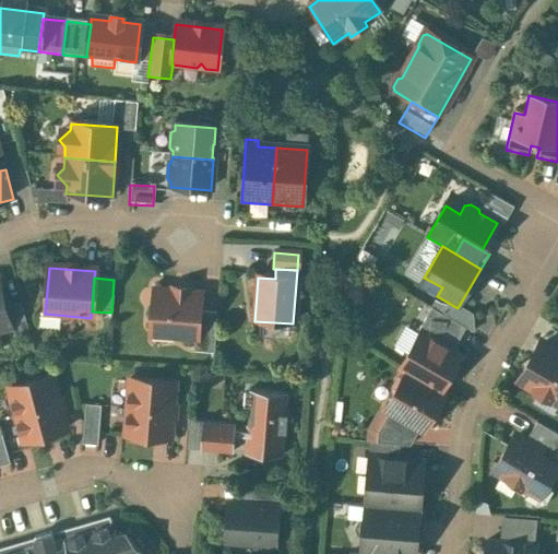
[(171,293),(154,292),(151,331),(169,332),(173,338),(194,339),(196,339),(198,314),(199,295),(188,294),(188,292),(173,291),(171,293)]
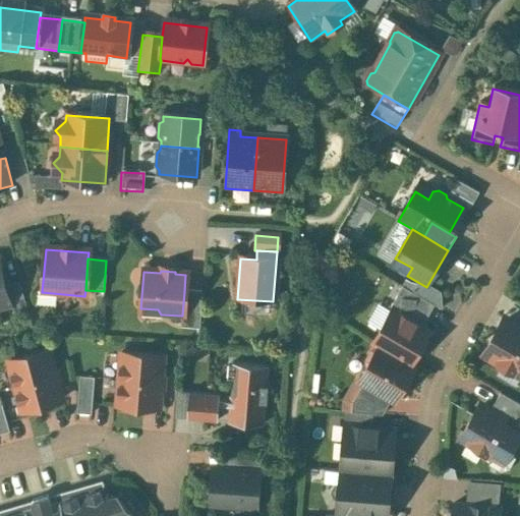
[(0,309),(9,307),(0,274),(0,309)]
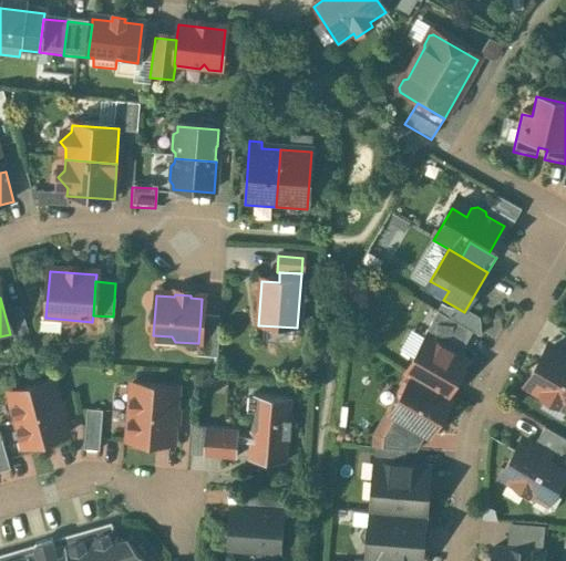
[(472,334),(436,314),(422,340),(424,341),(425,339),(459,357),(472,334)]
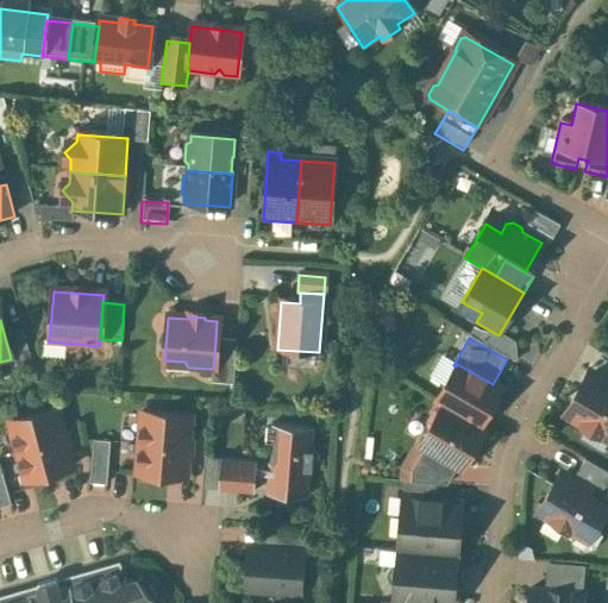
[(236,344),(215,341),(213,369),(212,369),(211,384),(232,385),(236,344)]
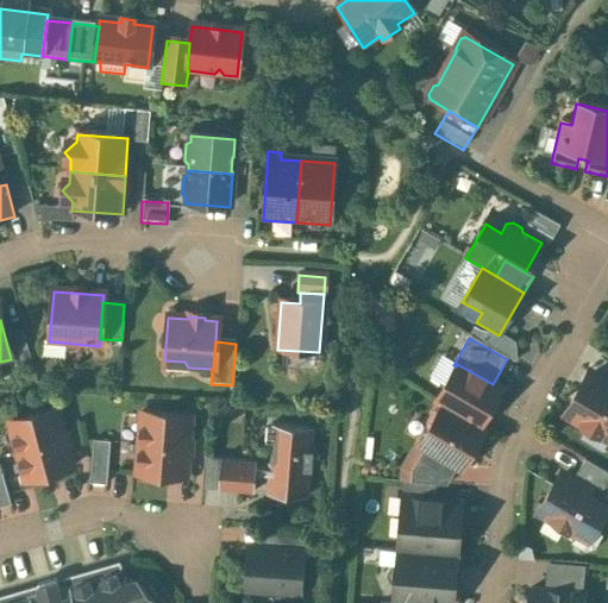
[(493,384),(457,364),(456,366),(434,404),(442,408),(442,407),(478,428),(478,427),(501,389),(493,384)]
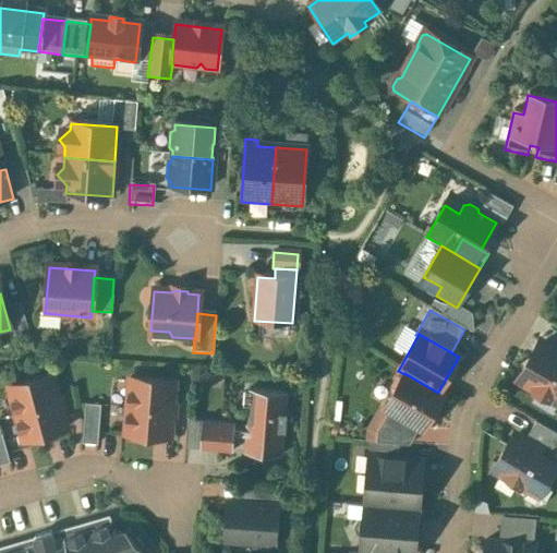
[(556,352),(540,343),(516,382),(536,395),(542,393),(556,401),(556,352)]
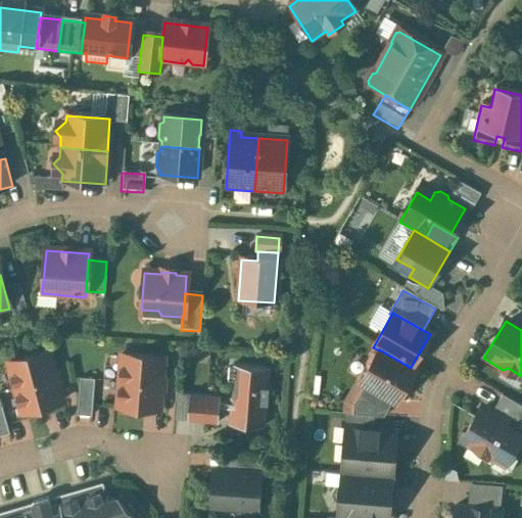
[(411,368),(379,349),(379,350),(377,352),(373,354),(367,364),(368,369),(360,383),(364,386),(392,403),(395,405),(400,396),(398,395),(404,387),(405,388),(416,370),(411,367),(411,368)]
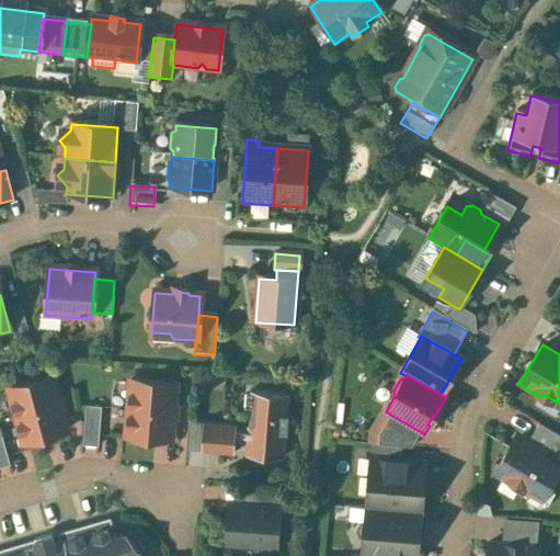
[(52,379),(8,392),(22,445),(38,441),(46,444),(50,438),(66,432),(61,415),(66,413),(63,400),(58,401),(52,379)]
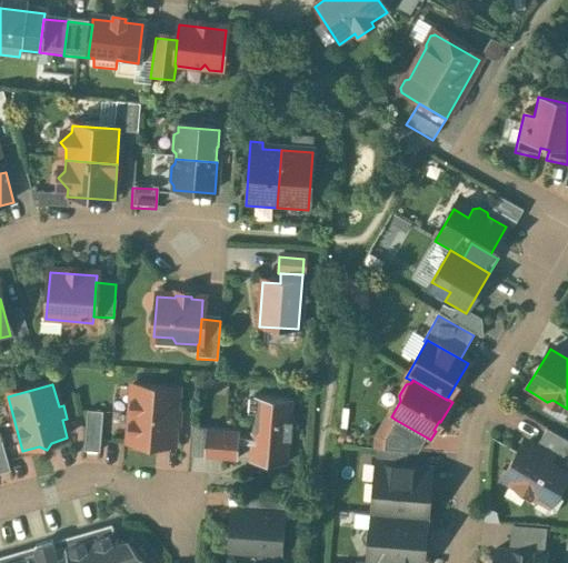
[(178,391),(131,388),(127,443),(143,444),(149,451),(156,445),(173,446),(175,428),(179,428),(180,415),(176,414),(178,391)]
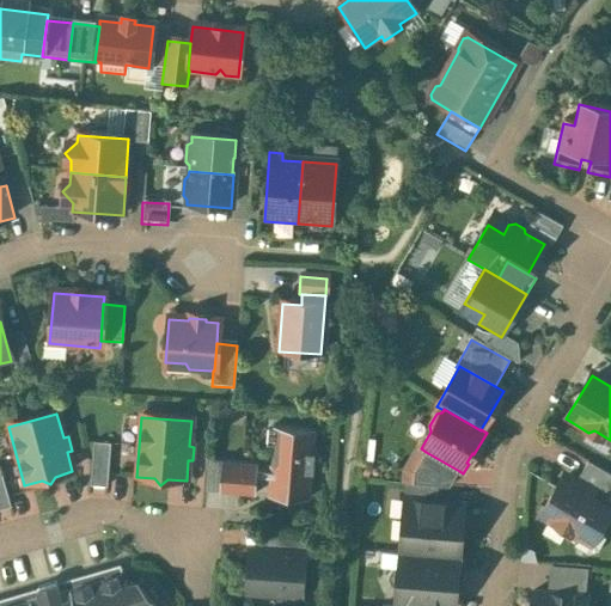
[(315,433),(273,429),(272,429),(279,430),(270,467),(269,467),(267,499),(309,501),(315,433)]
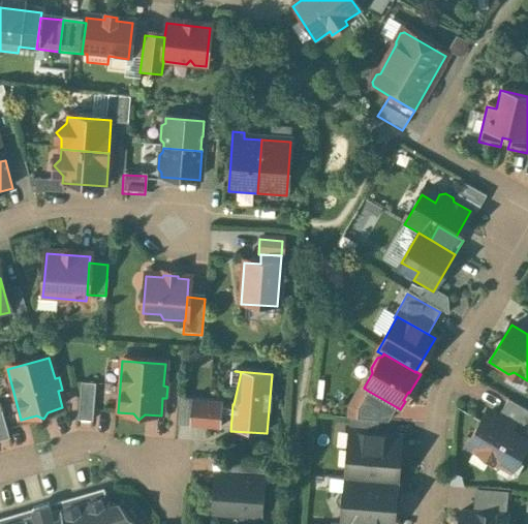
[(95,386),(80,384),(76,422),(92,423),(95,386)]
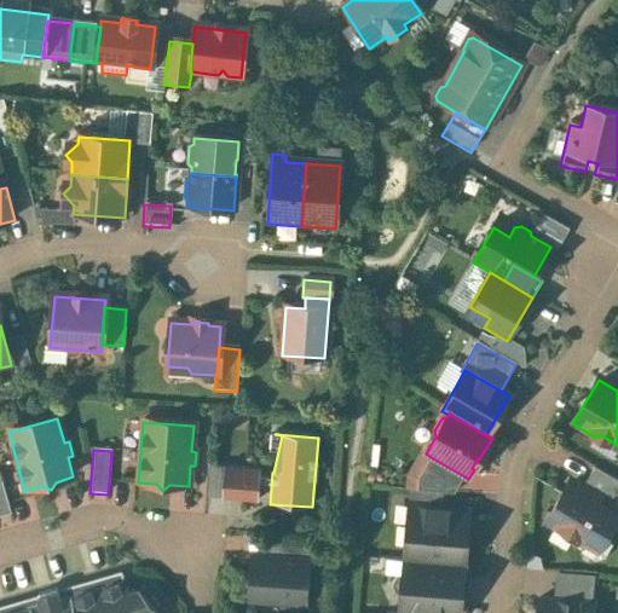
[(465,476),(431,457),(417,480),(416,491),(454,495),(465,476)]
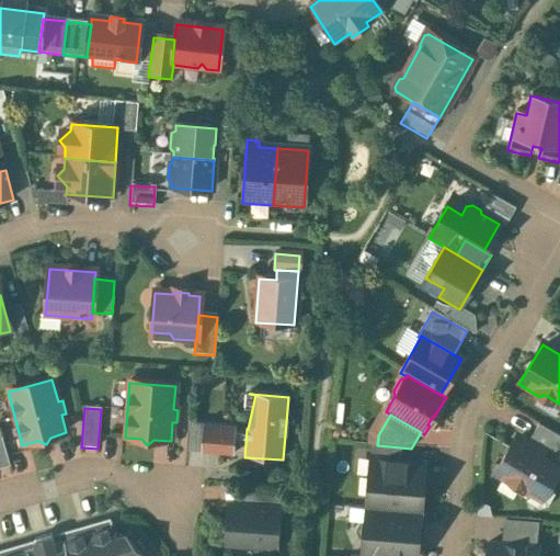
[(236,428),(190,424),(187,452),(233,456),(236,428)]
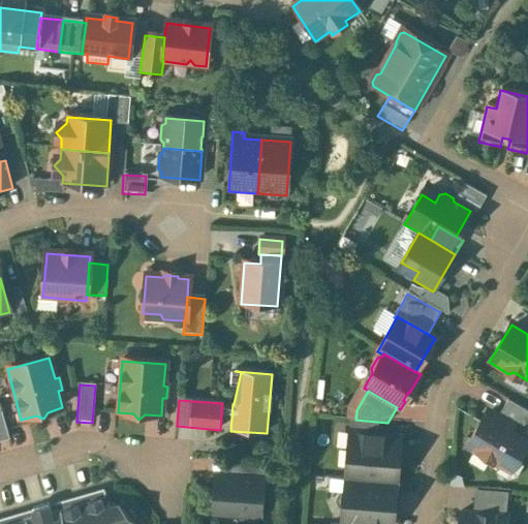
[(527,428),(527,412),(507,401),(497,419),(511,427),(508,432),(522,439),(527,428)]
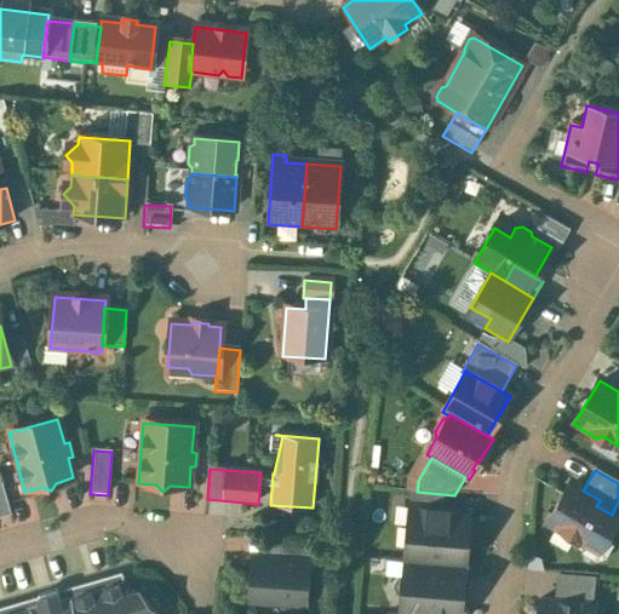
[(0,520),(10,517),(0,482),(0,520)]
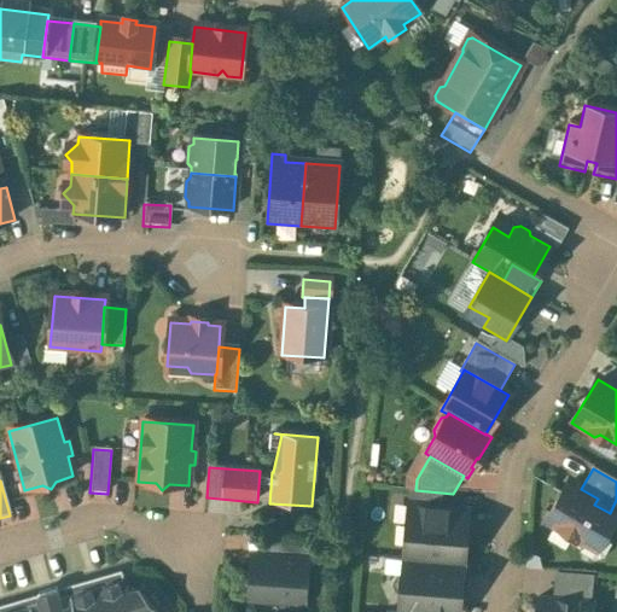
[(581,489),(568,482),(545,522),(595,552),(616,517),(610,513),(594,505),(598,499),(581,489)]
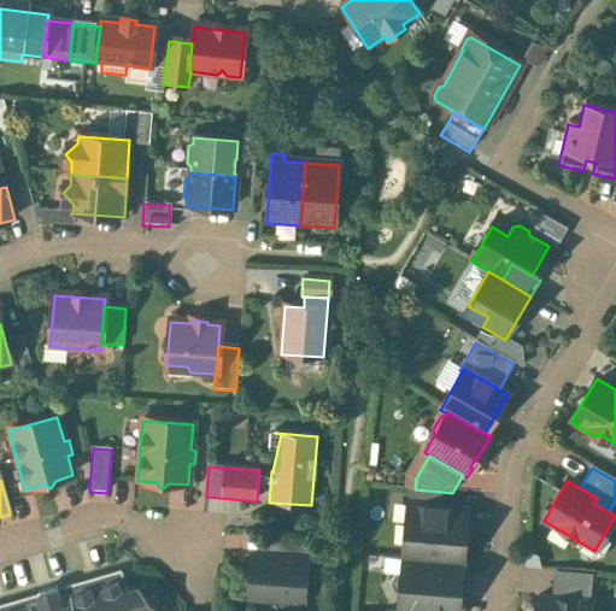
[(467,512),(408,506),(406,524),(403,524),(399,526),(397,528),(396,530),(394,534),(396,538),(398,540),(402,541),(404,541),(403,558),(464,564),(465,547),(463,547),(467,512)]
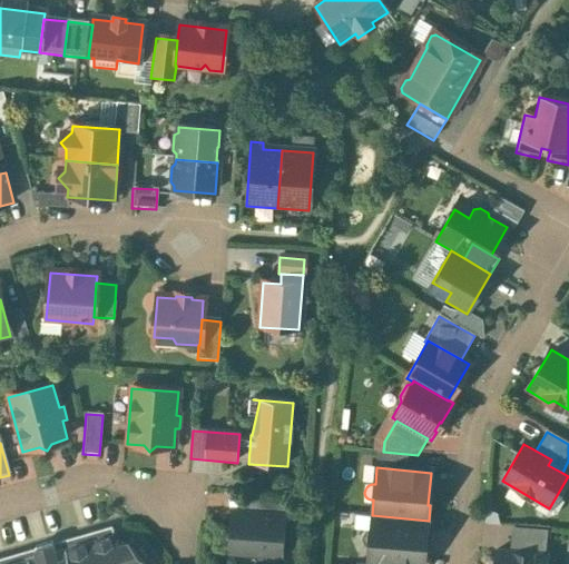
[(286,502),(246,500),(245,514),(285,517),(286,502)]
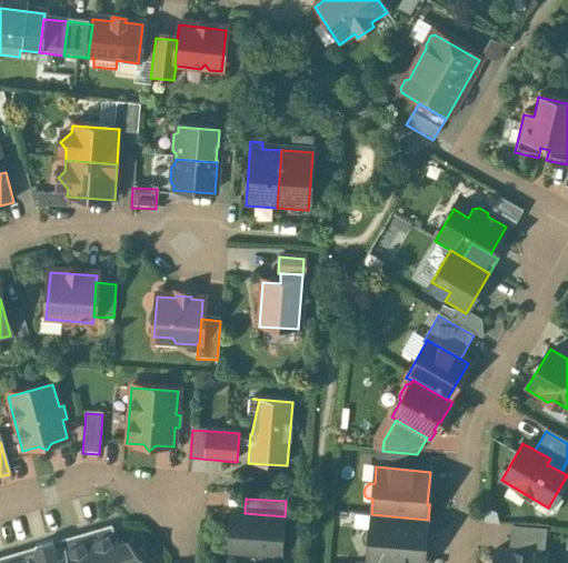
[(245,513),(231,513),(230,520),(232,520),(232,528),(229,526),(227,551),(281,555),(285,516),(245,513)]
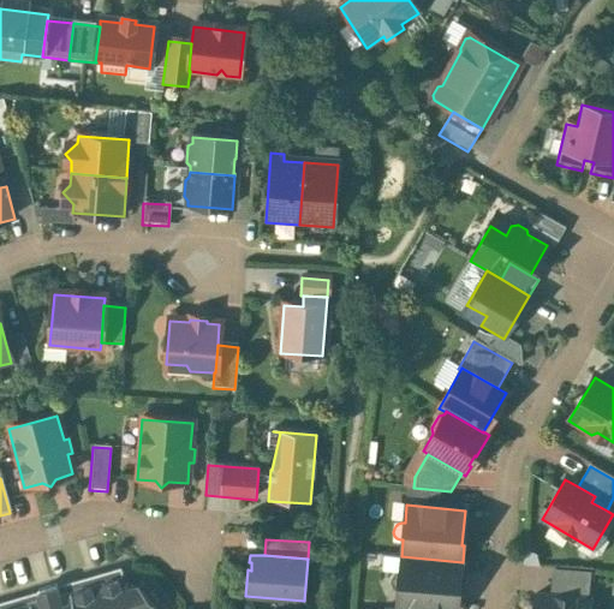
[(463,562),(401,556),(400,574),(395,573),(392,575),(391,578),(389,580),(389,584),(391,587),(393,589),(395,590),(399,591),(397,608),(455,608),(458,579),(462,579),(463,562)]
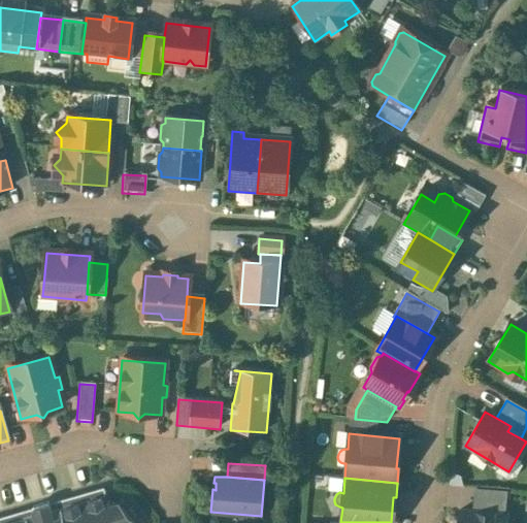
[(132,522),(117,504),(108,508),(104,491),(88,496),(90,501),(81,503),(73,507),(72,500),(56,504),(58,511),(61,522),(132,522)]
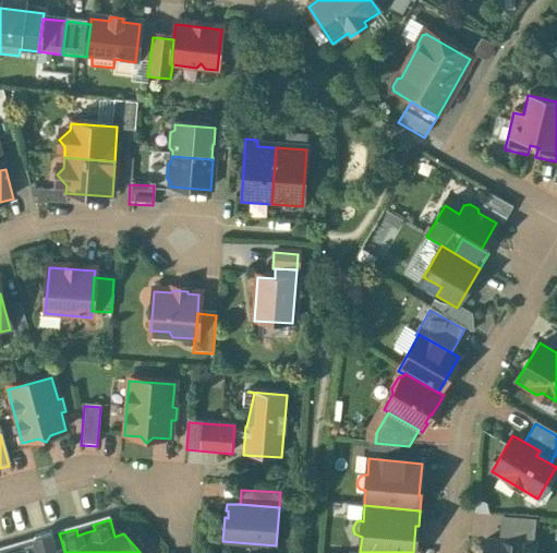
[(52,542),(50,535),(33,539),(37,552),(64,552),(61,540),(52,542)]
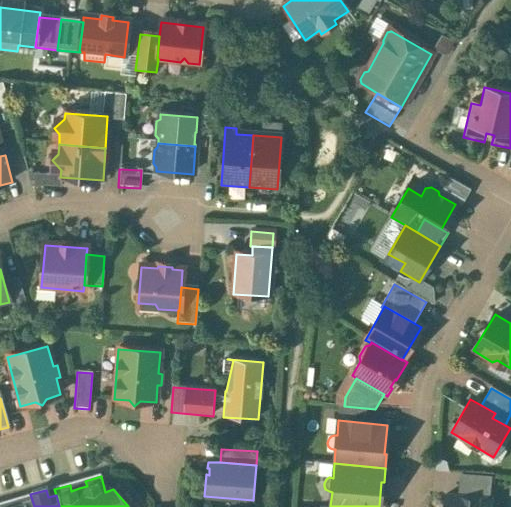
[(489,506),(490,500),(445,496),(444,506),(489,506)]
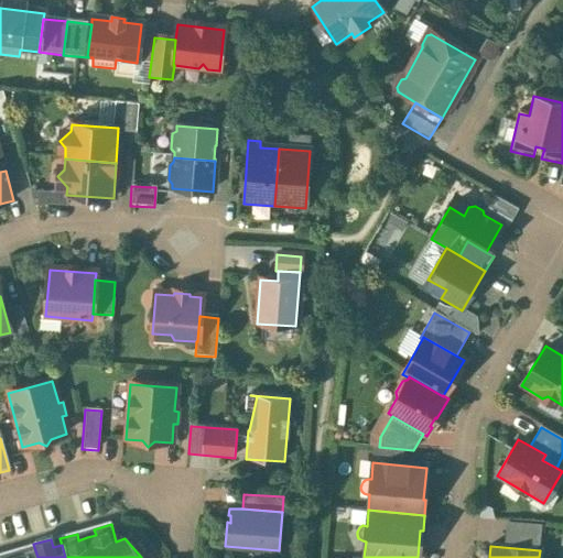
[(29,557),(26,548),(9,554),(10,557),(29,557)]
